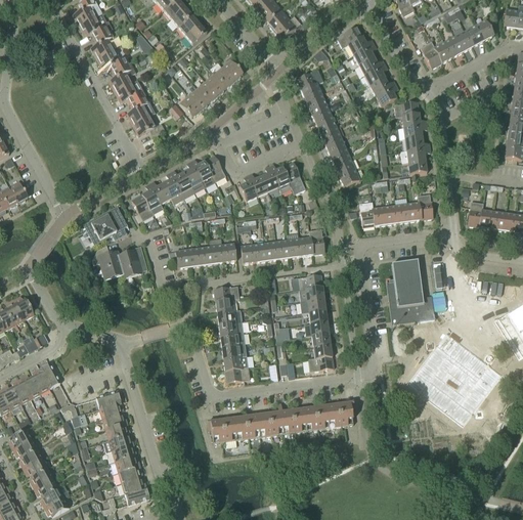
[(80,10),(73,14),(76,20),(78,26),(79,26),(102,12),(95,0),(80,0),(80,1),(76,3),(80,10)]
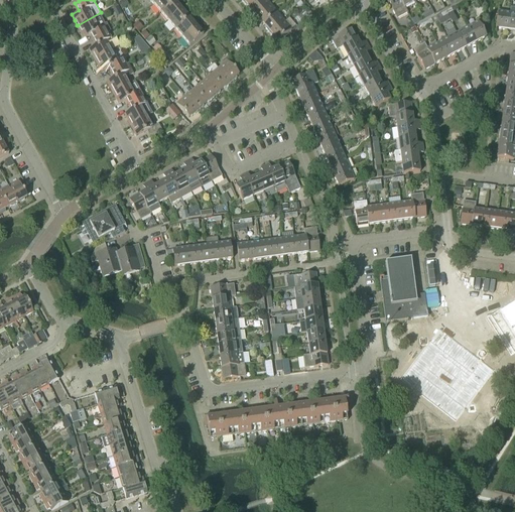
[(155,0),(154,1),(162,10),(173,0),(155,0)]
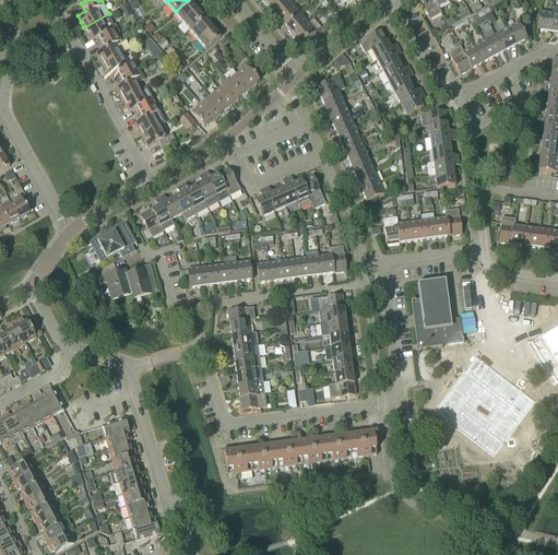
[(192,0),(188,0),(176,11),(183,20),(199,7),(194,0),(192,0)]
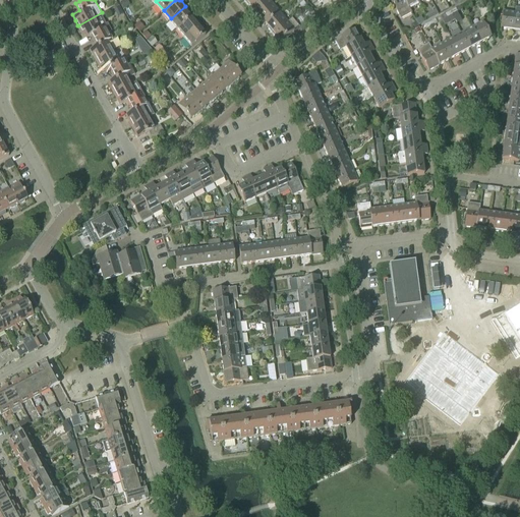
[(258,0),(252,5),(254,7),(253,8),(258,14),(274,1),(273,0),(258,0)]
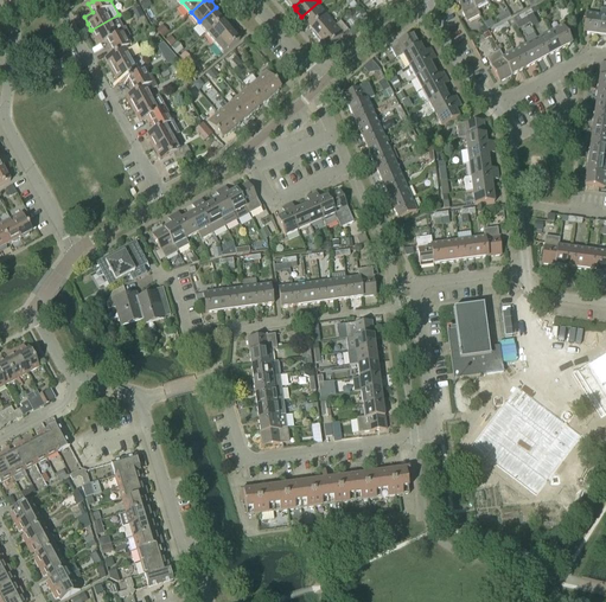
[(477,5),(473,0),(458,0),(467,18),(480,11),(477,5)]
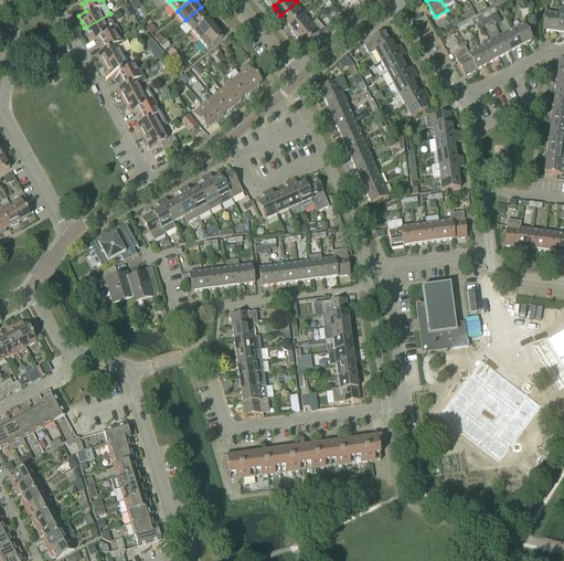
[(297,1),(280,16),(286,22),(287,21),(289,23),(305,10),(297,1)]
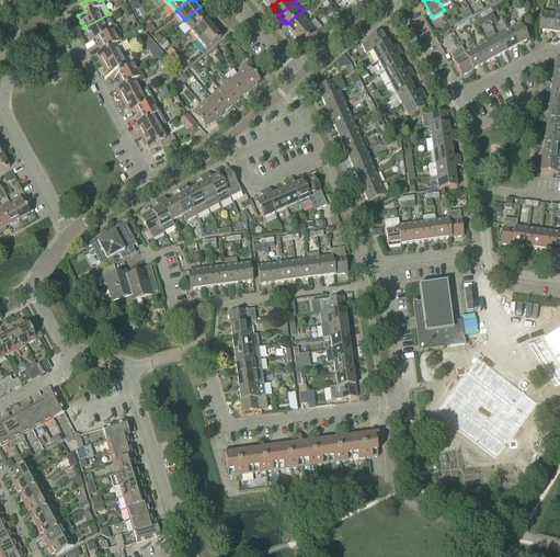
[(129,3),(124,7),(128,14),(133,11),(129,3)]
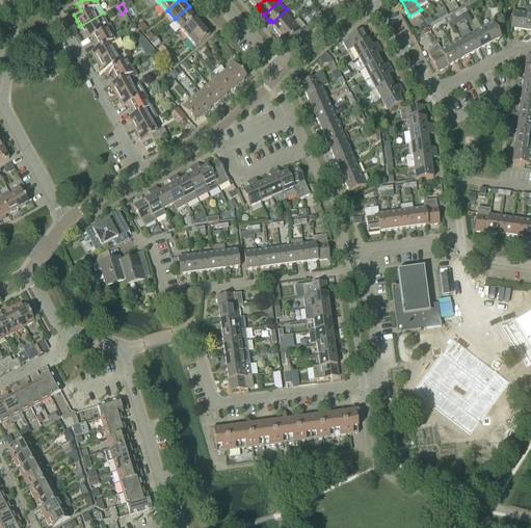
[(189,6),(175,19),(182,27),(195,15),(193,12),(194,11),(189,6)]
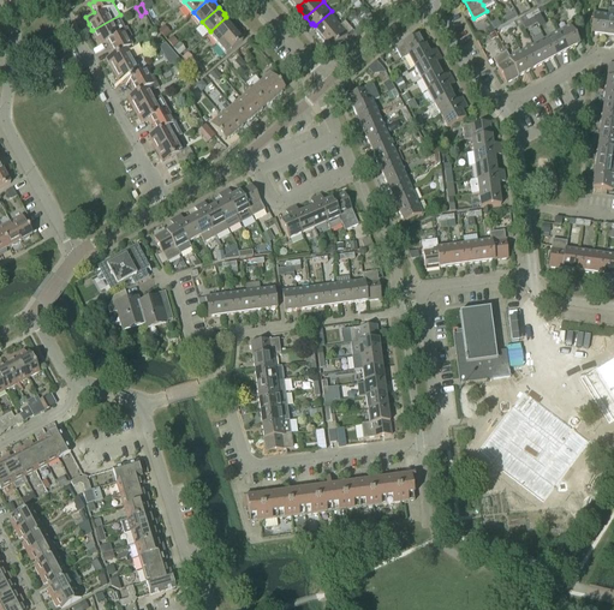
[(516,7),(504,13),(507,19),(519,13),(516,7)]
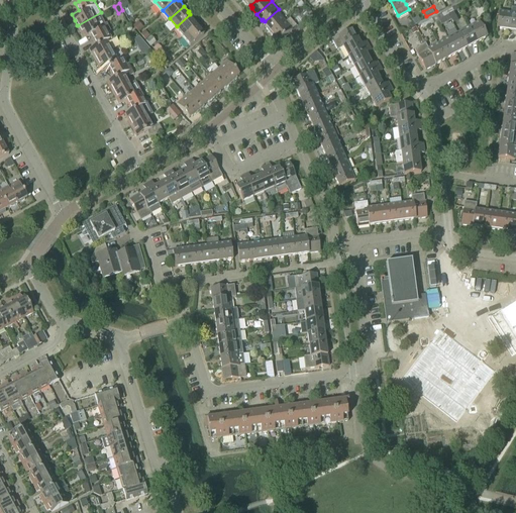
[(286,18),(279,9),(265,21),(267,23),(266,24),(271,30),(286,18)]
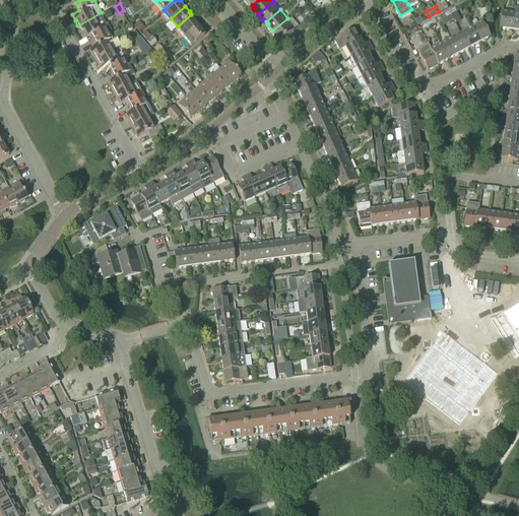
[(502,9),(500,25),(512,27),(514,10),(502,9)]
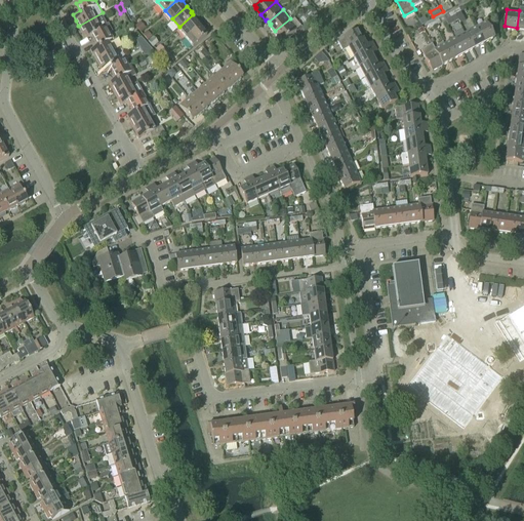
[(108,21),(103,12),(79,26),(85,36),(92,33),(95,38),(111,30),(111,29),(113,28),(109,21),(108,21)]
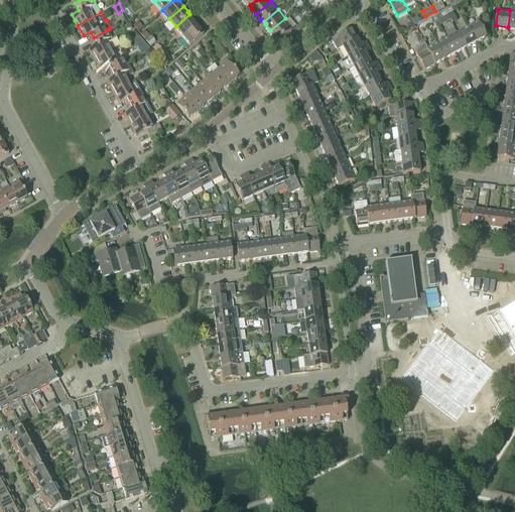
[(191,17),(189,14),(176,26),(183,34),(198,22),(192,16),(191,17)]
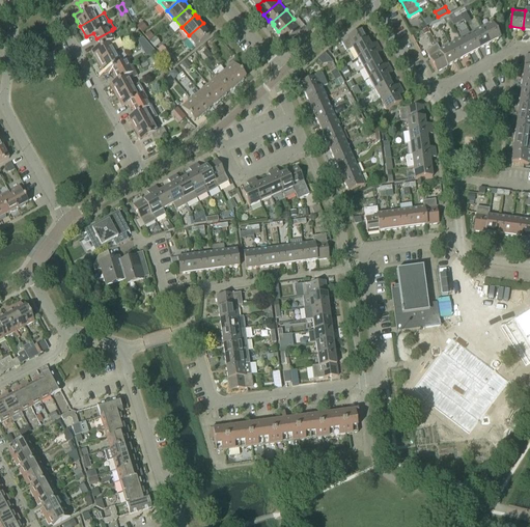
[(143,19),(138,23),(143,29),(148,25),(143,19)]
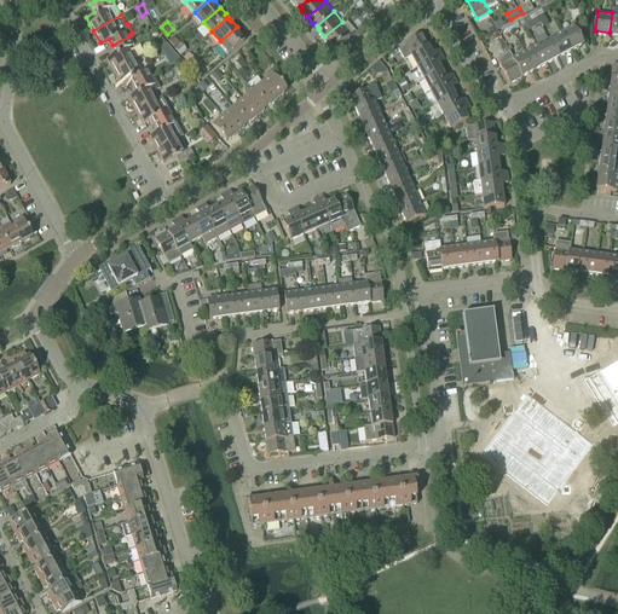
[(342,22),(324,36),(330,44),(331,42),(334,46),(335,45),(340,40),(351,32),(342,22)]
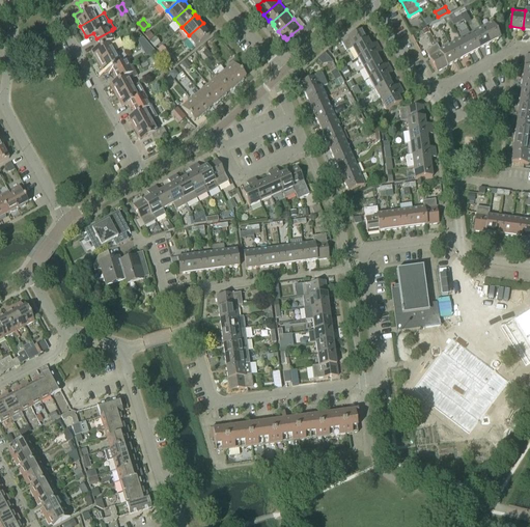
[(481,25),(490,40),(501,34),(493,19),(481,25)]
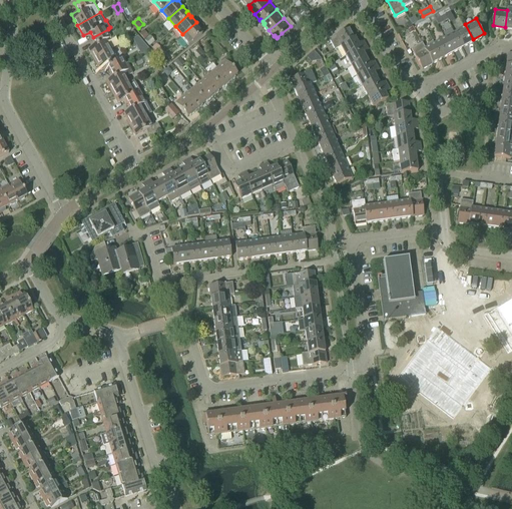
[(201,28),(196,22),(182,34),(189,43),(203,31),(200,29),(201,28)]
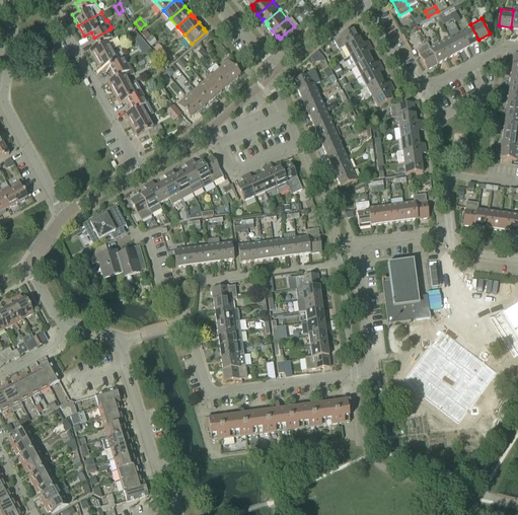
[(478,40),(470,24),(460,29),(468,45),(478,40)]
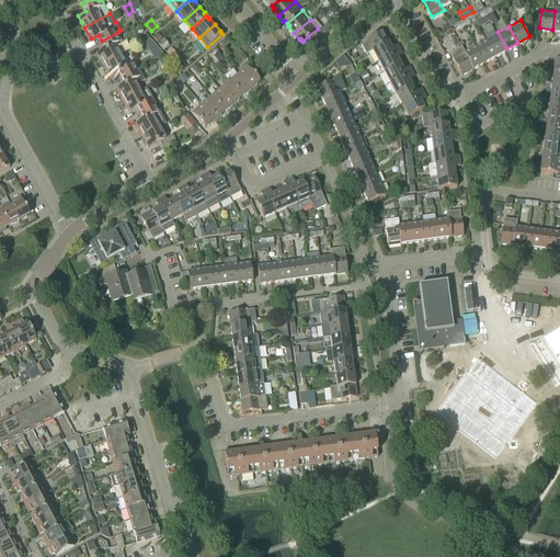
[(373,47),(389,38),(383,27),(361,40),(367,52),(373,48),(373,47)]
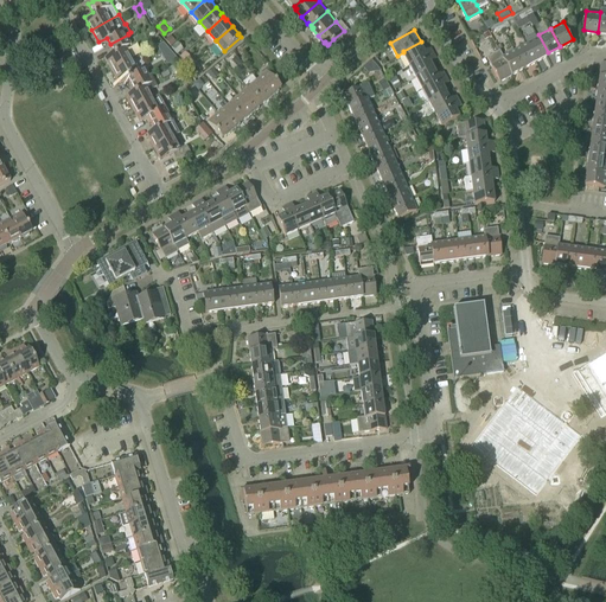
[(171,43),(177,39),(171,32),(166,36),(171,43)]
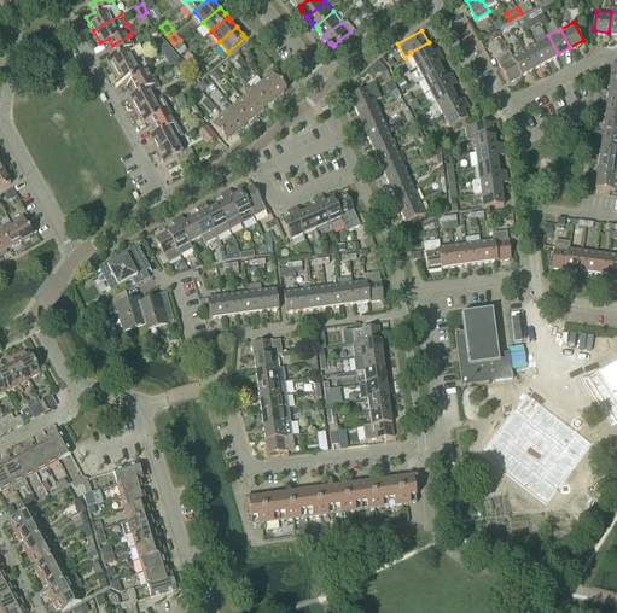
[(112,45),(116,52),(108,56),(115,69),(135,58),(128,45),(134,41),(131,35),(112,45)]
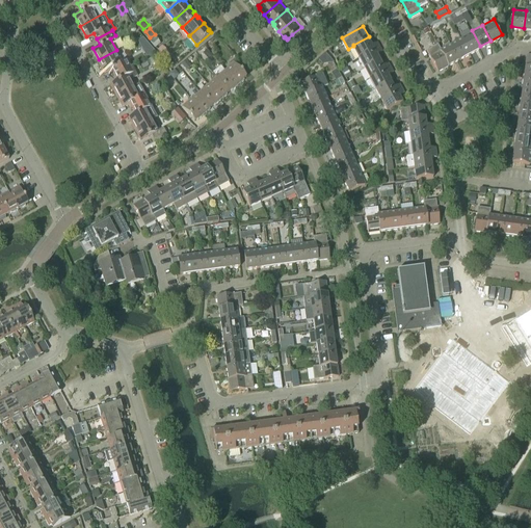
[(480,46),(472,30),(461,36),(470,52),(480,46)]
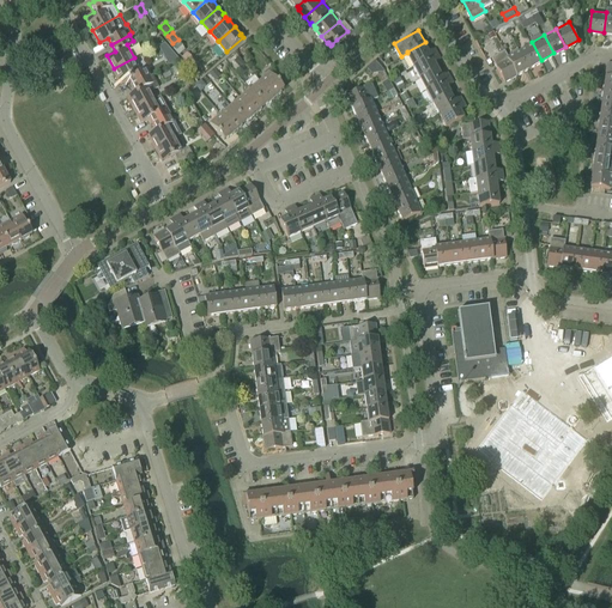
[(181,40),(174,46),(179,52),(186,46),(181,40)]
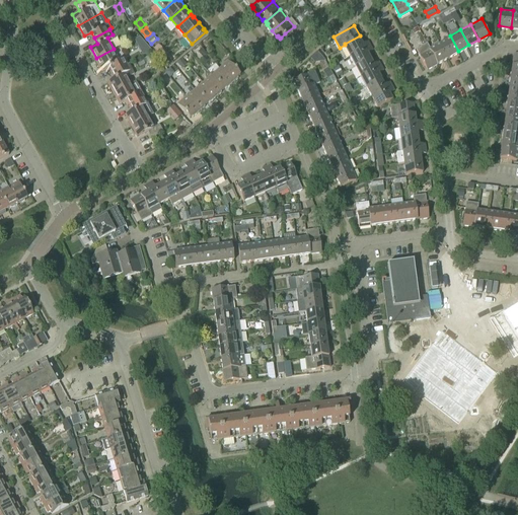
[(285,33),(281,38),(285,43),(289,39),(285,33)]
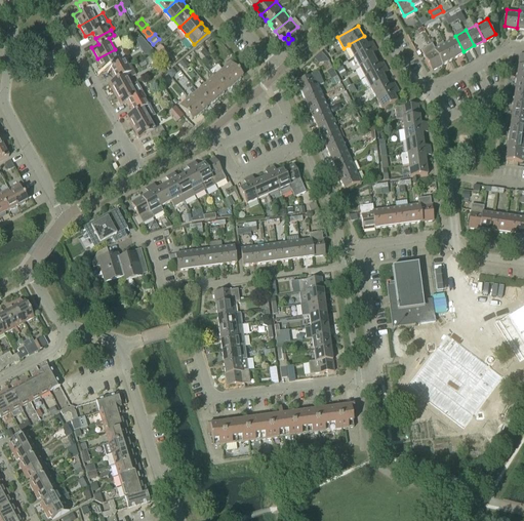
[(367,42),(364,36),(349,44),(349,45),(354,54),(375,43),(372,39),(367,42)]
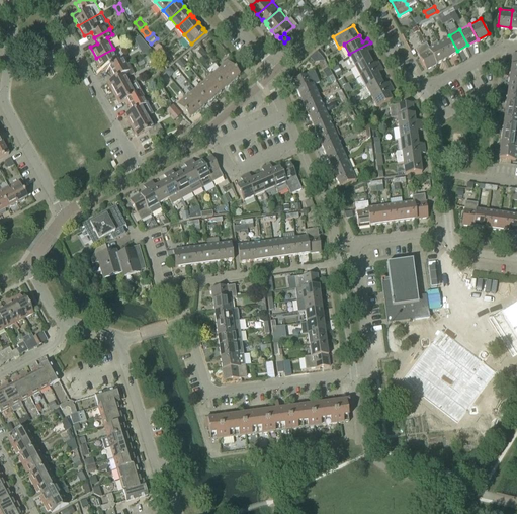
[(449,35),(439,40),(447,56),(457,51),(449,35)]
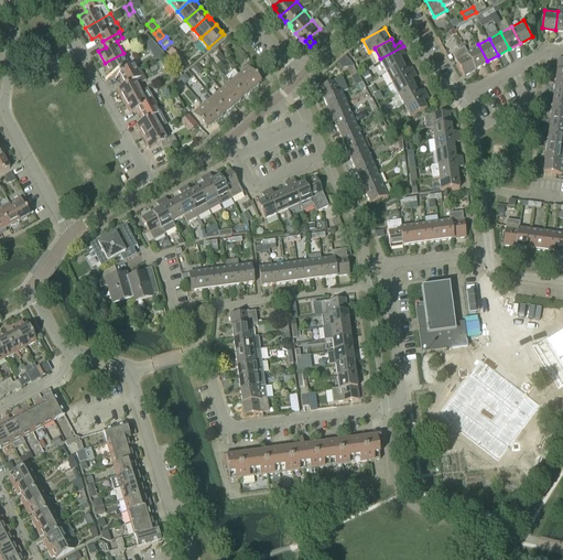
[(467,51),(464,44),(453,51),(465,73),(476,67),(467,51)]
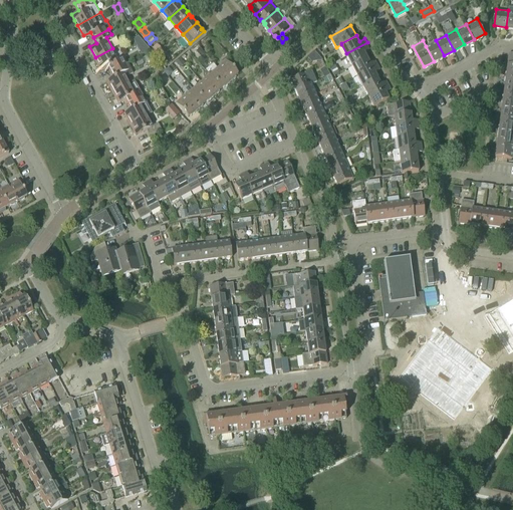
[(436,40),(426,46),(434,61),(444,55),(436,40)]
